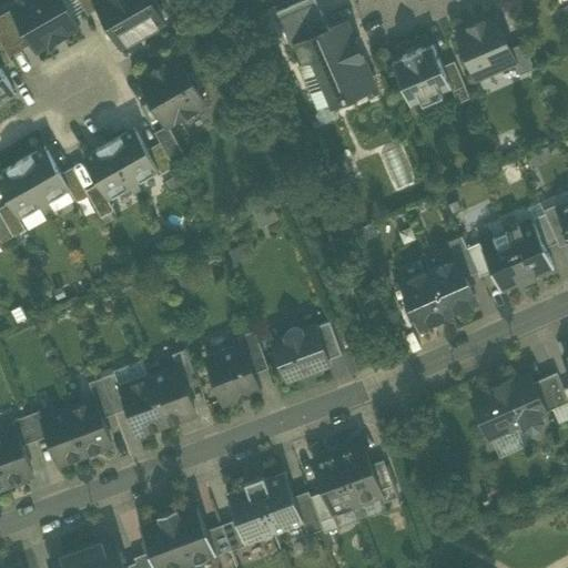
[(32,43),(37,51),(79,26),(64,0),(18,0),(17,6),(12,8),(32,43)]
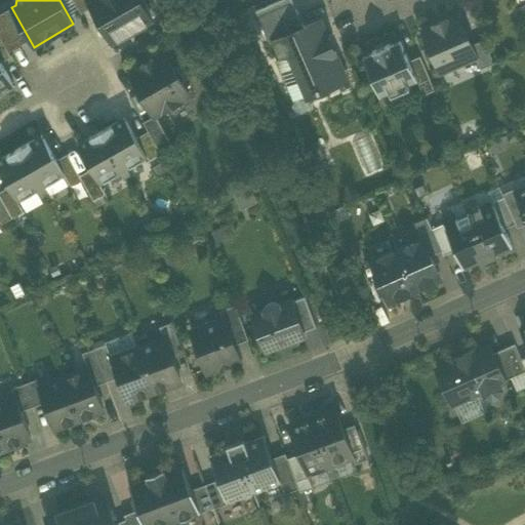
[(73,0),(81,13),(92,7),(91,5),(98,1),(97,0),(73,0)]
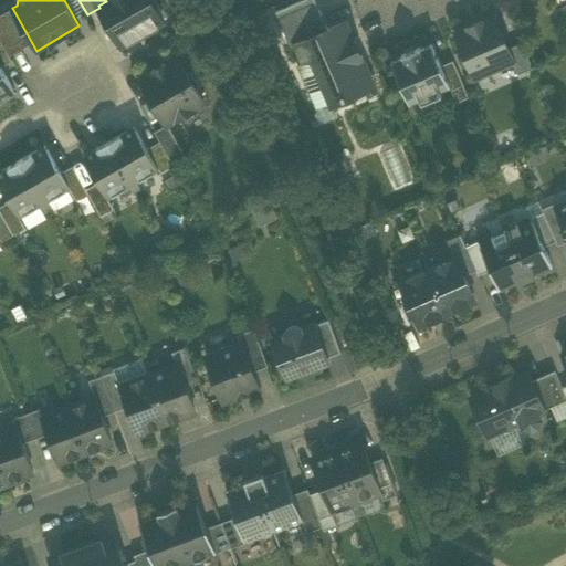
[(100,8),(122,46),(164,22),(150,0),(105,0),(106,1),(98,6),(100,8)]
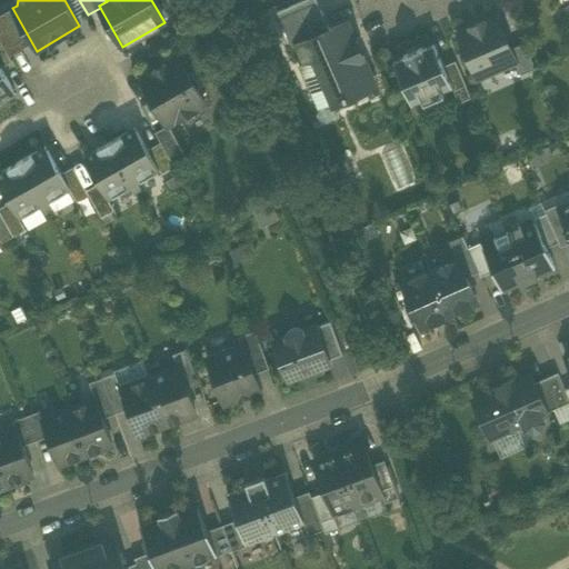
[(303,0),(278,11),(293,46),(298,43),(330,29),(317,0),(303,0)]
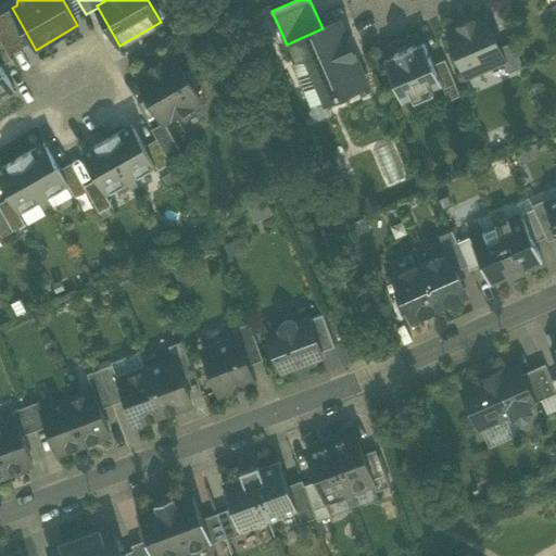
[(0,14),(0,38),(10,54),(32,42),(12,8),(0,14)]
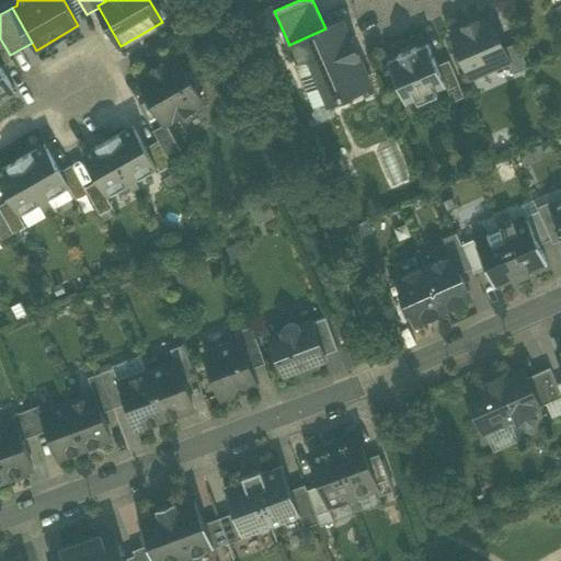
[(451,32),(471,77),(484,71),(496,66),(508,60),(510,60),(504,48),(490,15),(477,21),(465,26),(451,32)]
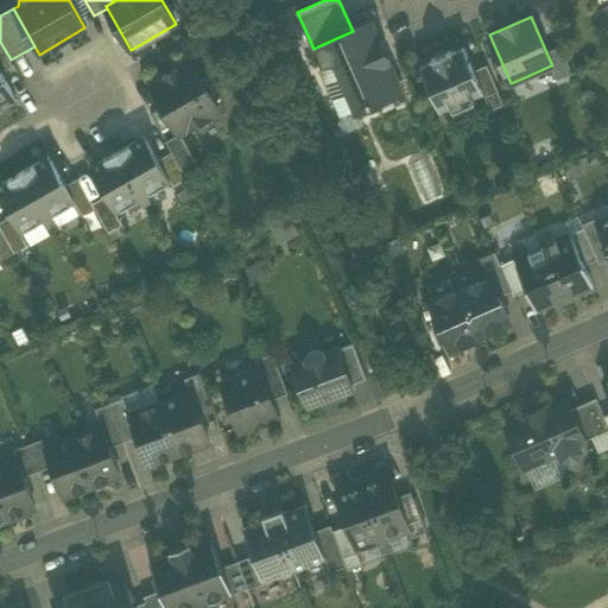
[(321,70),(341,118),(353,112),(353,113),(355,112),(367,107),(368,109),(375,106),(372,99),(394,89),(399,87),(387,62),(391,61),(382,42),(379,43),(371,24),(353,31),(318,46),(328,67),(321,70)]
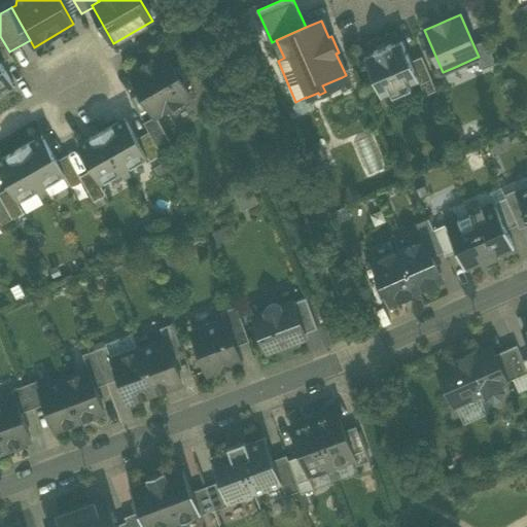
[(0,61),(1,63),(11,57),(0,36),(0,61)]
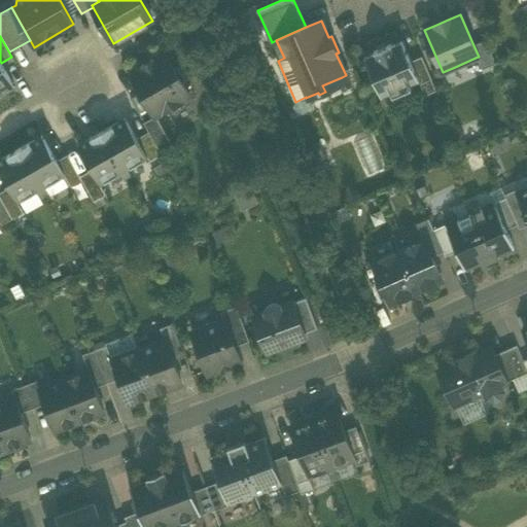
[(478,57),(483,69),(496,63),(487,39),(473,45),(479,57),(478,57)]
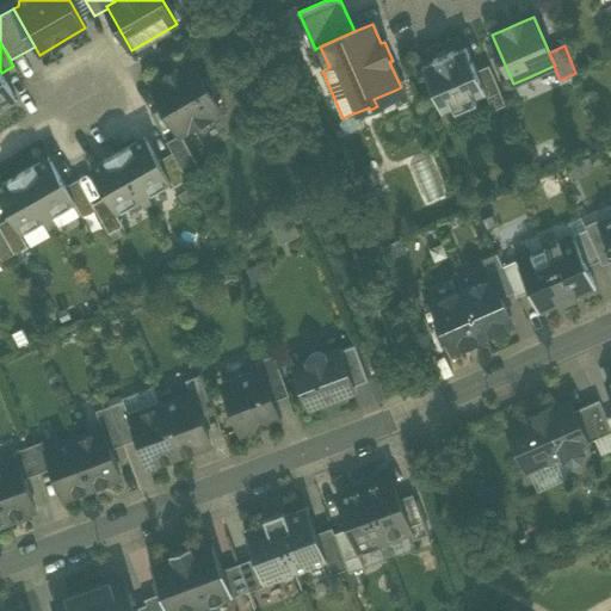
[(423,67),(442,113),(454,109),(455,112),(477,103),(475,99),(486,94),(467,48),(455,53),(454,51),(433,60),(434,62),(423,67)]
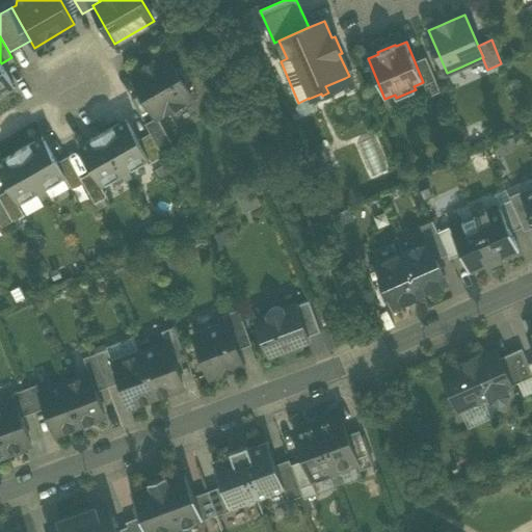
[(185,62),(176,68),(167,54),(131,75),(156,117),(157,117),(167,111),(169,115),(183,107),(181,104),(192,97),(184,83),(193,77),(185,62)]
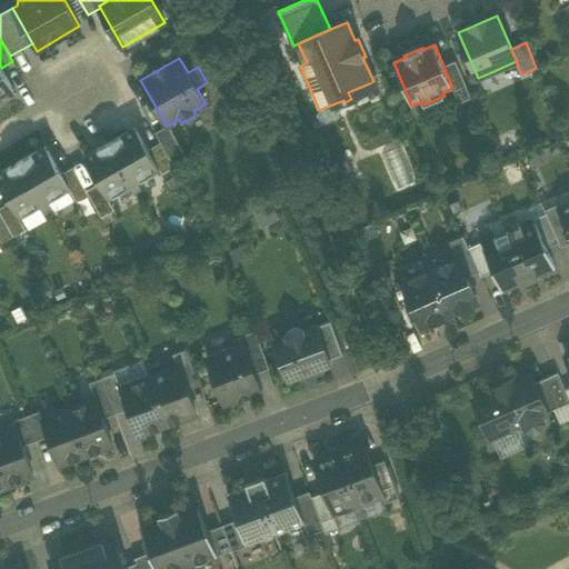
[(443,66),(459,102),(471,98),(456,61),(443,66)]
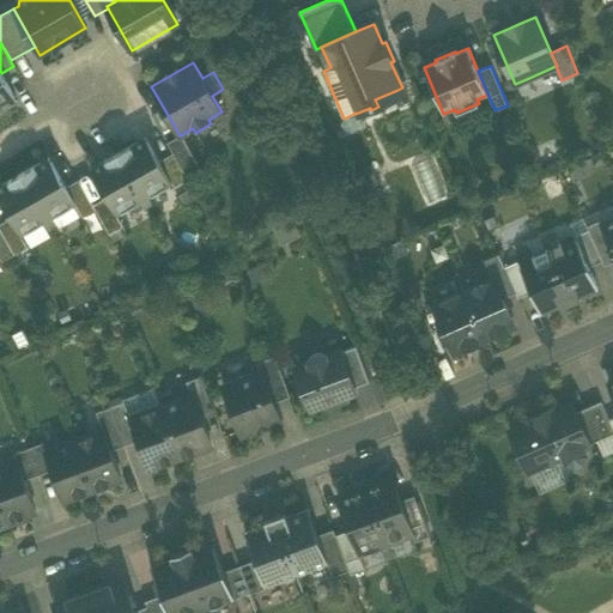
[(0,111),(8,107),(6,103),(14,97),(1,73),(0,71),(0,111)]
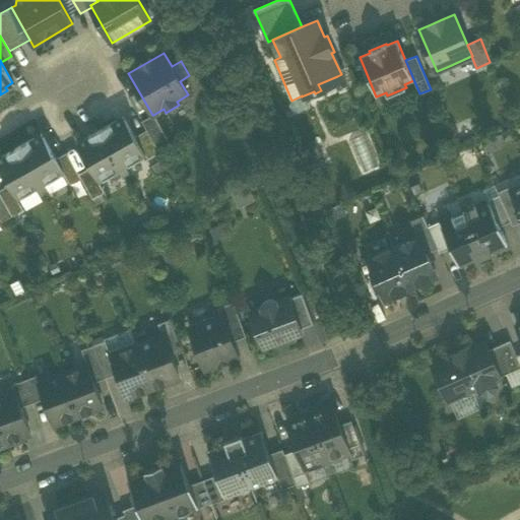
[(142,121),(147,130),(159,152),(172,146),(153,115),(152,115),(142,121)]
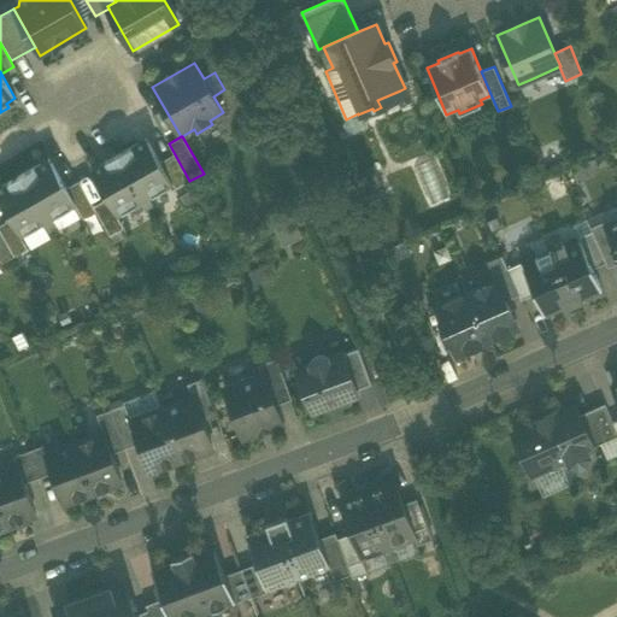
[(137,144),(119,154),(146,200),(150,199),(174,184),(160,163),(150,142),(140,147),(137,144)]
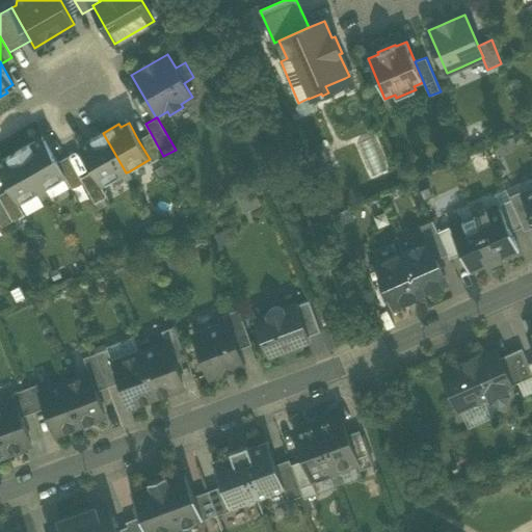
[(122,175),(126,173),(103,133),(86,141),(88,145),(80,150),(92,171),(102,186),(122,175)]
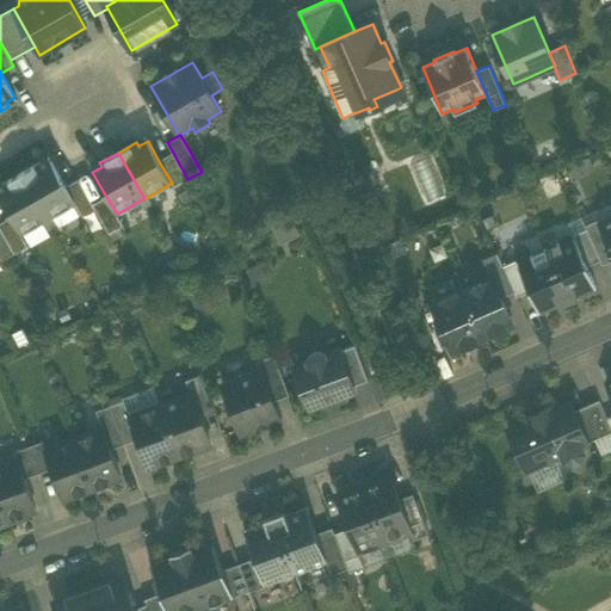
[(174,187),(187,179),(173,153),(159,161),(172,183),(174,187)]
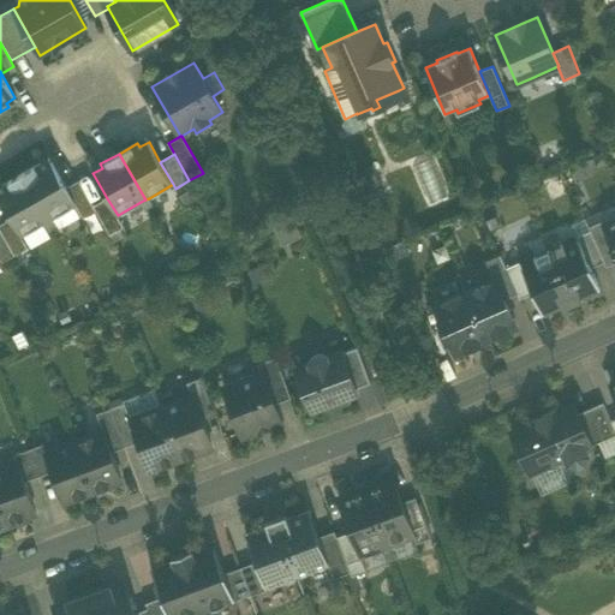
[(49,159),(22,174),(48,221),(76,204),(66,187),(49,159)]
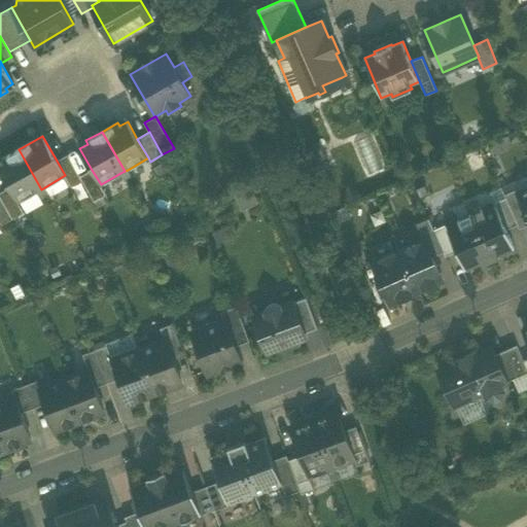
[(306,153),(313,170),(323,166),(315,148),(306,153)]
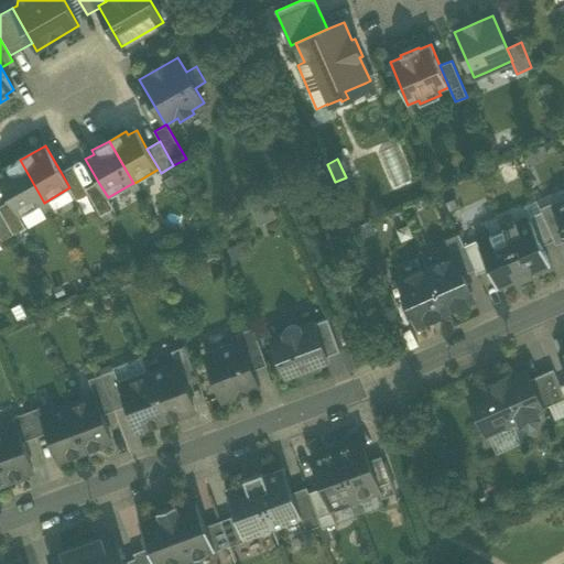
[(19,217),(44,203),(20,160),(0,171),(0,183),(10,201),(19,217)]
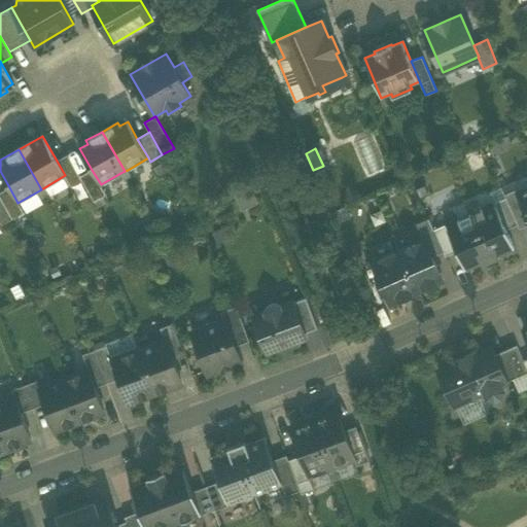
[(71,185),(81,180),(79,176),(67,154),(57,161),(65,175),(71,185)]
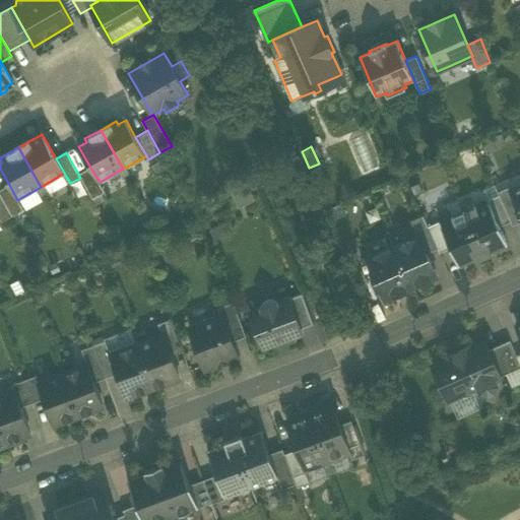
[(90,168),(78,174),(80,178),(92,199),(105,192),(100,182),(90,168)]
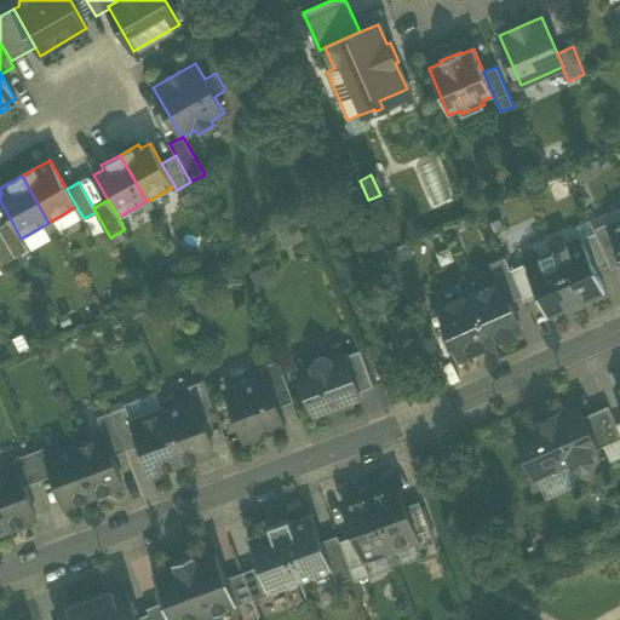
[(147,201),(142,204),(148,212),(155,208),(150,200),(147,201)]
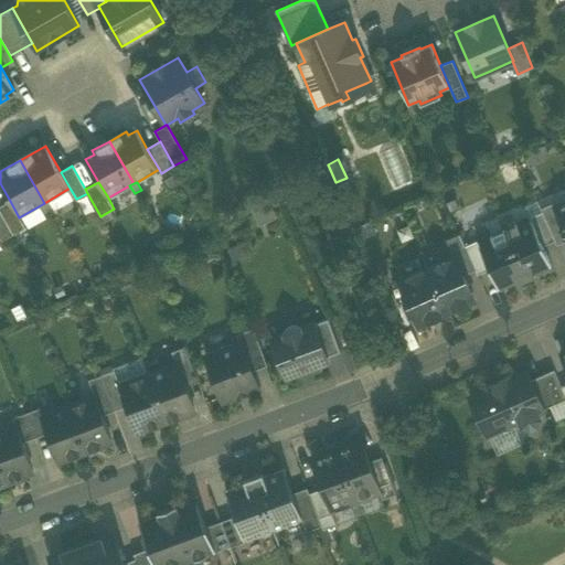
[(10,201),(0,206),(0,210),(13,234),(24,228),(19,217),(10,201)]
